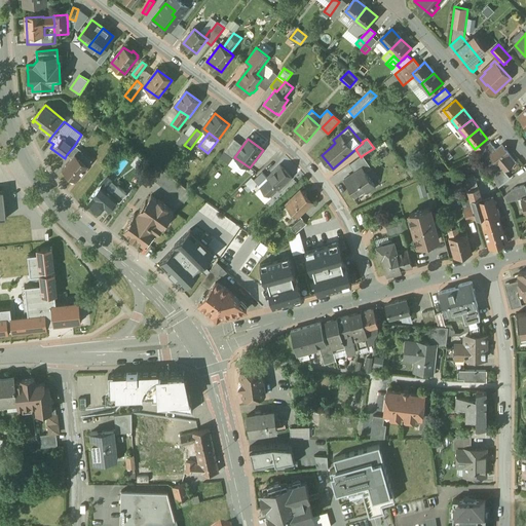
[(490,143),(479,152),(484,161),(491,156),(490,155),(496,150),(490,143)]
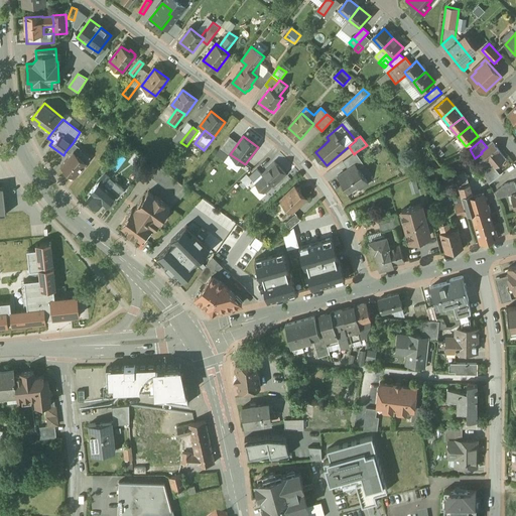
[(82,150),(73,143),(66,151),(71,156),(74,152),(78,155),(80,153),(82,150)]
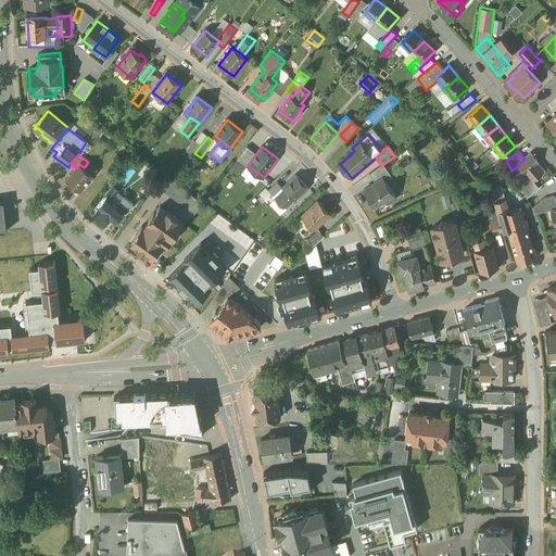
[(525,159),(518,164),(519,165),(512,171),(528,198),(536,190),(530,182),(540,175),(539,174),(544,171),(539,164),(531,154),(525,159)]
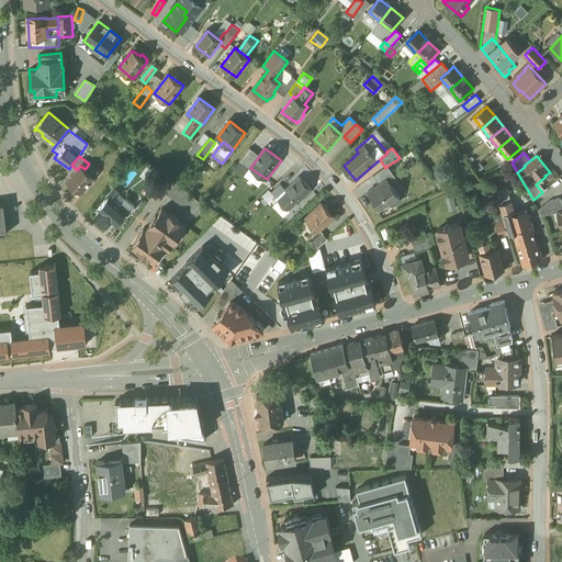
[(85,169),(80,166),(77,170),(67,182),(74,189),(72,191),(77,195),(78,195),(79,195),(80,193),(81,194),(94,178),(85,169)]
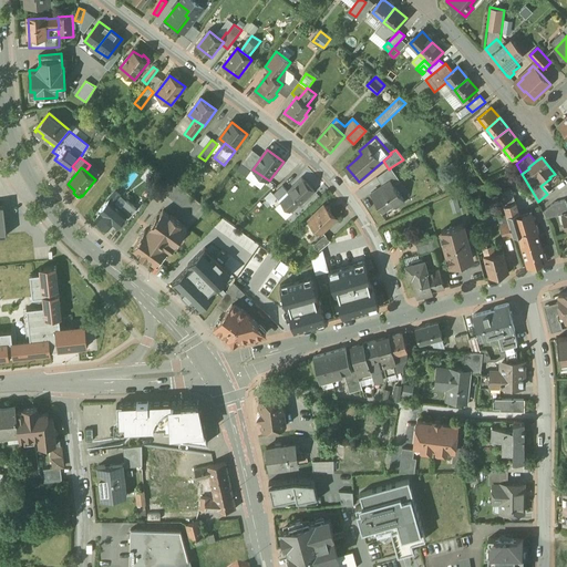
[(389,169),(377,177),(383,186),(390,182),(391,181),(393,184),(399,179),(391,167),(389,169)]
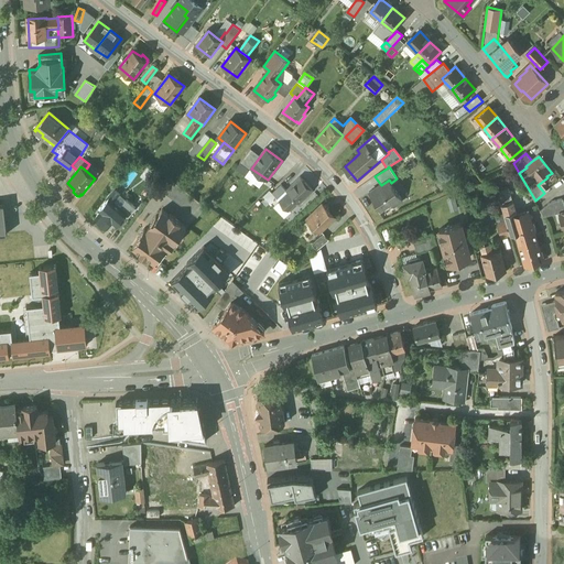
[(206,207),(173,183),(165,175),(156,187),(198,217),(206,207)]
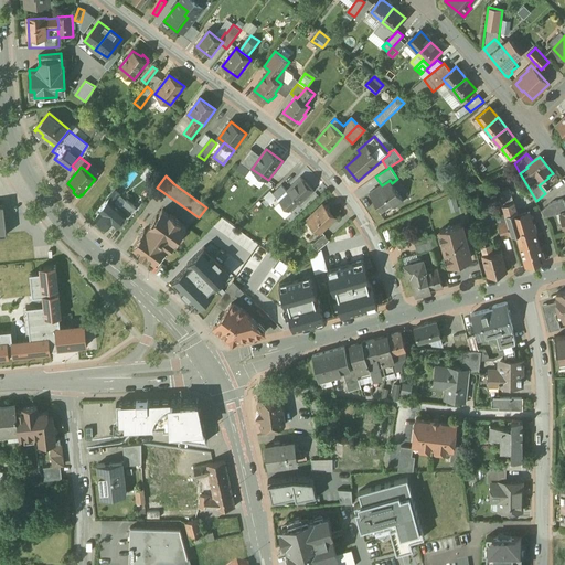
[(300,178),(287,191),(289,193),(280,201),(289,210),(298,202),(299,204),(313,191),(300,178)]
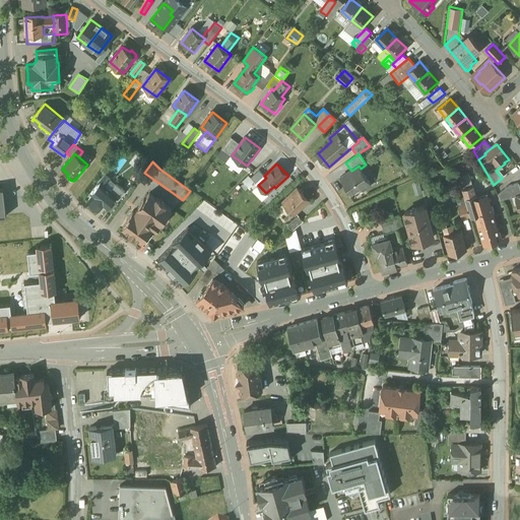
[(351,171),(341,178),(340,178),(348,189),(347,190),(350,193),(361,187),(364,191),(372,185),(361,169),(359,166),(358,167),(351,171)]
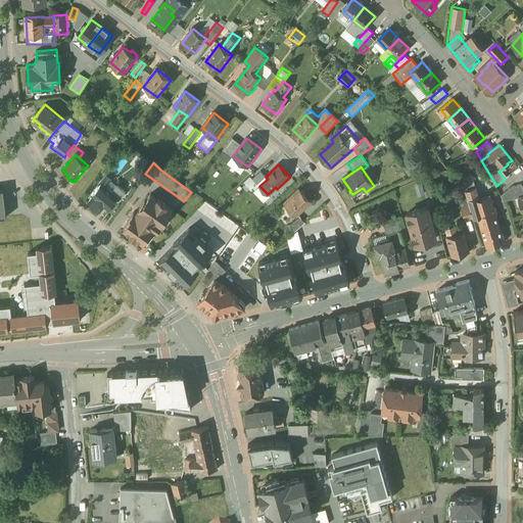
[(472,175),(460,179),(464,191),(466,191),(476,188),(472,175)]
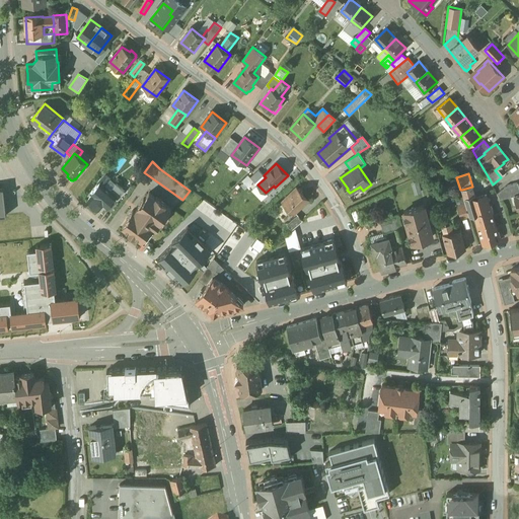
[(105,174),(98,183),(98,184),(91,194),(93,195),(88,201),(89,202),(89,204),(95,209),(97,209),(99,210),(103,205),(107,208),(117,198),(119,200),(125,192),(117,184),(110,191),(105,187),(112,179),(105,174)]
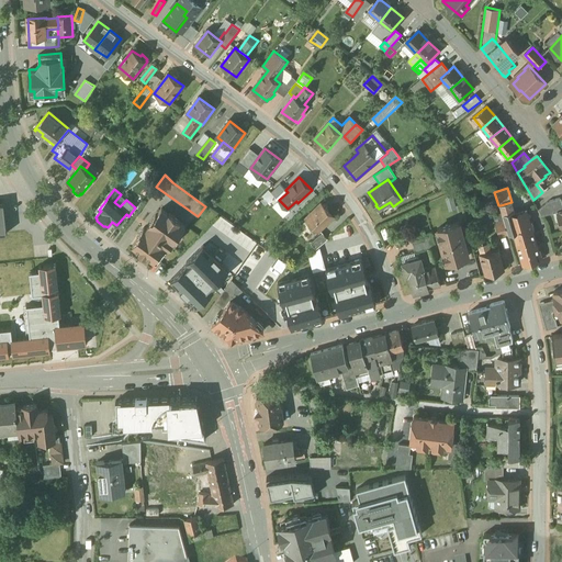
[(561,201),(561,198),(549,202),(539,210),(542,216),(559,212),(559,211),(561,211),(561,210),(561,201)]
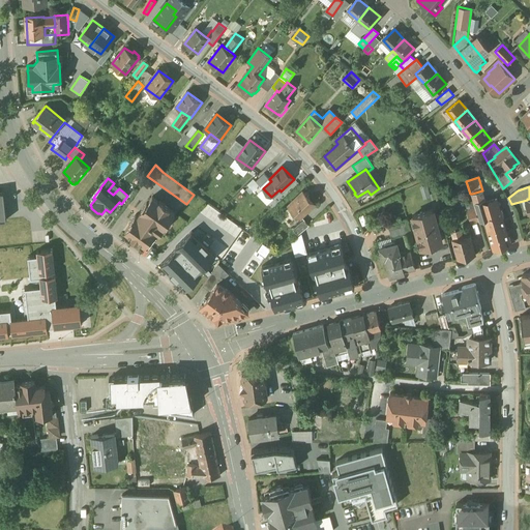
[(482,190),(472,194),(474,202),(473,202),(475,208),(479,222),(484,219),(482,212),(488,211),(486,205),(487,204),(482,190)]
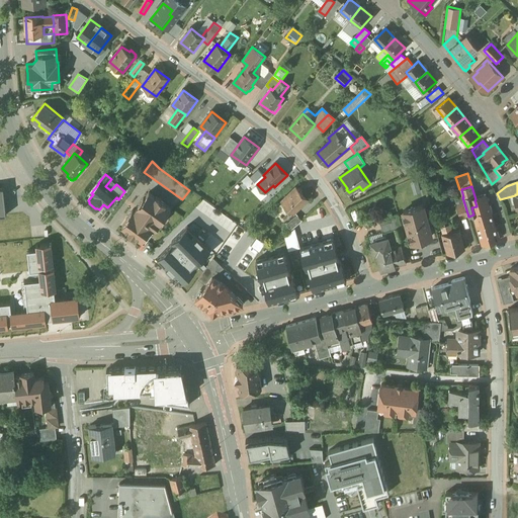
[(296,187),(281,202),(293,214),(300,206),(301,207),(307,202),(306,201),(309,199),(296,187)]
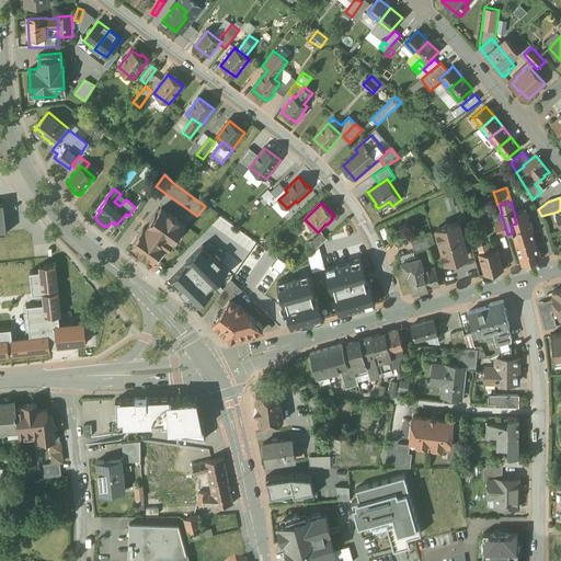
[(156,215),(148,226),(149,226),(146,229),(144,228),(137,238),(138,239),(133,245),(139,251),(139,252),(145,256),(146,255),(155,261),(167,244),(170,247),(185,226),(180,221),(180,220),(169,213),(169,214),(161,209),(157,216),(156,215)]
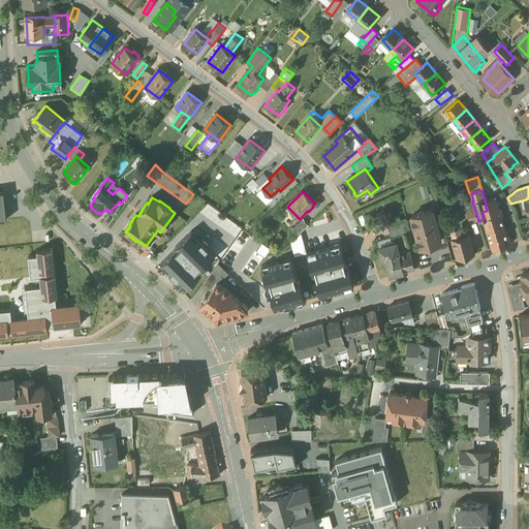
[(496,200),(486,204),(485,205),(487,211),(499,208),(496,199),(496,200)]
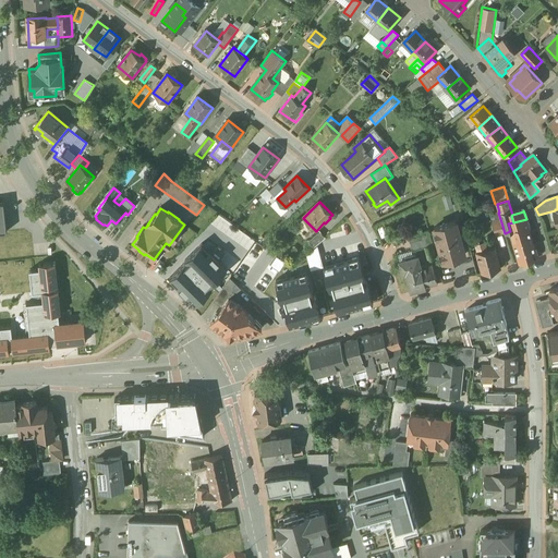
[(498,213),(490,215),(493,221),(500,219),(498,213)]
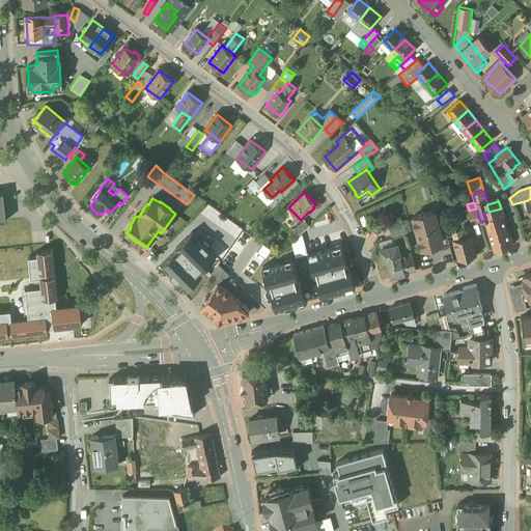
[(469,211),(472,224),(480,222),(476,208),(469,211)]
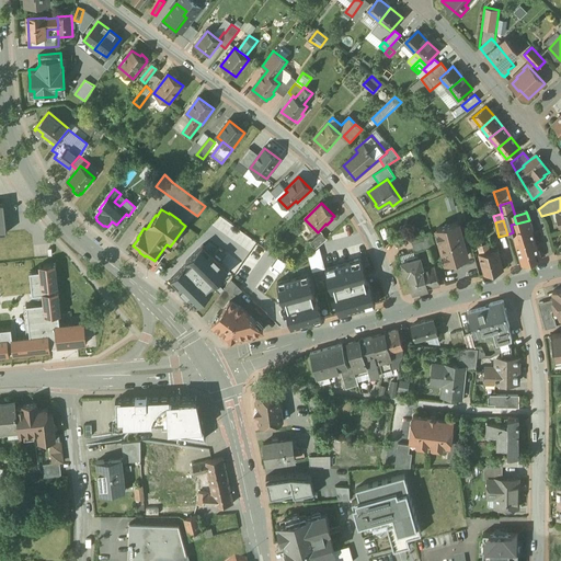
[(516,224),(511,225),(513,232),(516,243),(534,239),(531,231),(534,231),(531,224),(529,224),(529,220),(516,224)]
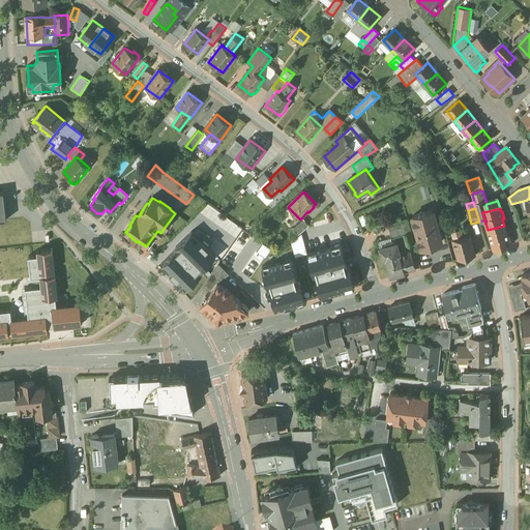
[(310,219),(314,227),(332,217),(329,210),(310,219)]
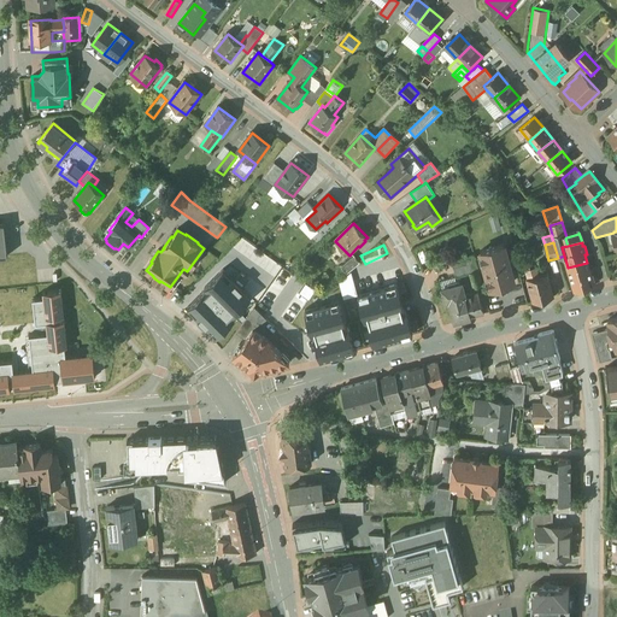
[(504,246),(481,252),(492,289),(515,282),(504,246)]
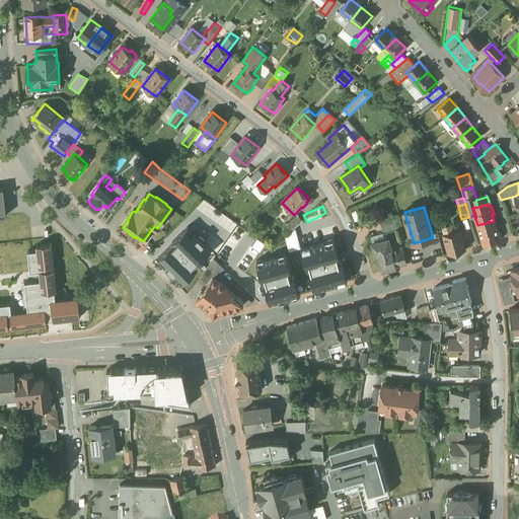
[(448,213),(439,216),(444,234),(453,232),(448,213)]
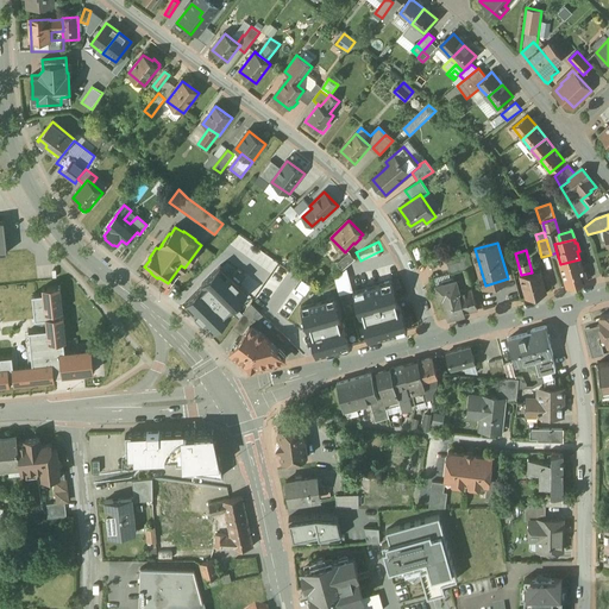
[(469,252),(445,258),(451,275),(464,270),(471,268),(472,268),(469,252)]
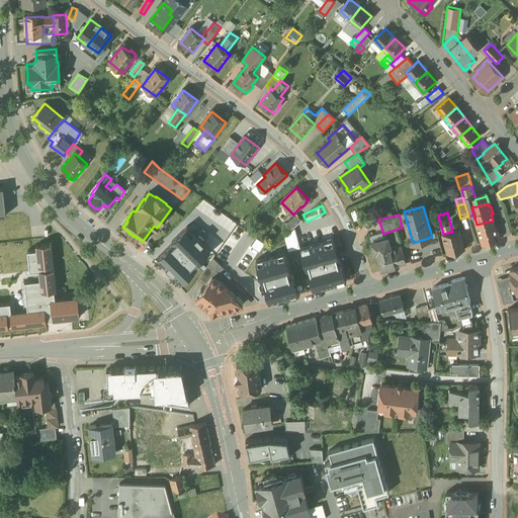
[(297,216),(286,225),(291,231),(303,221),(297,216)]
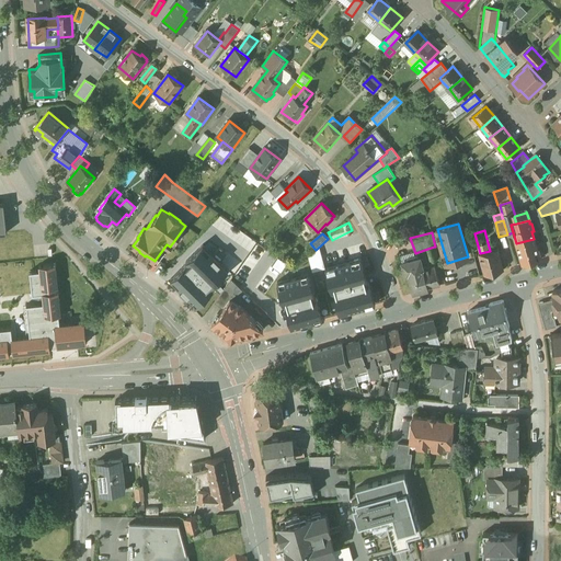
[(534,239),(516,243),(523,264),(540,260),(539,258),(541,258),(540,252),(538,252),(534,239)]
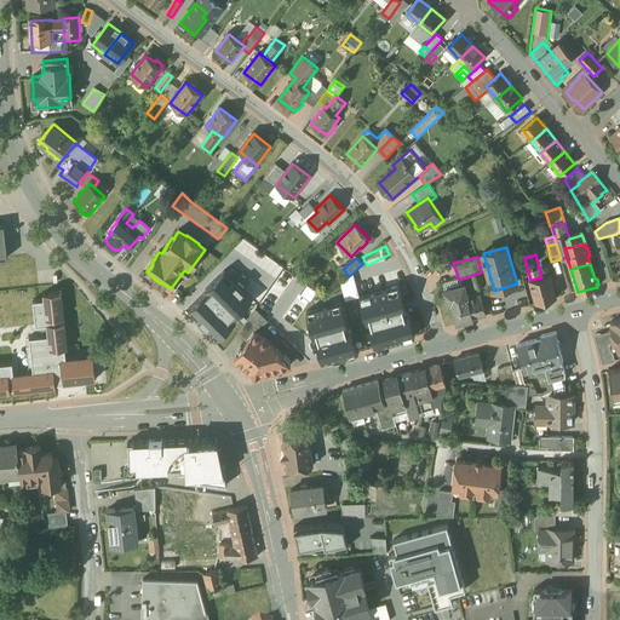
[(319,292),(286,270),(267,297),(299,319),(319,292)]
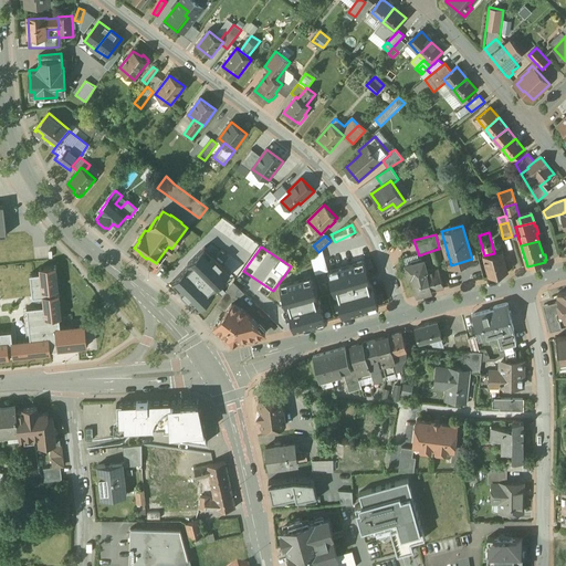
[(442,262),(438,249),(431,251),(435,264),(442,262)]
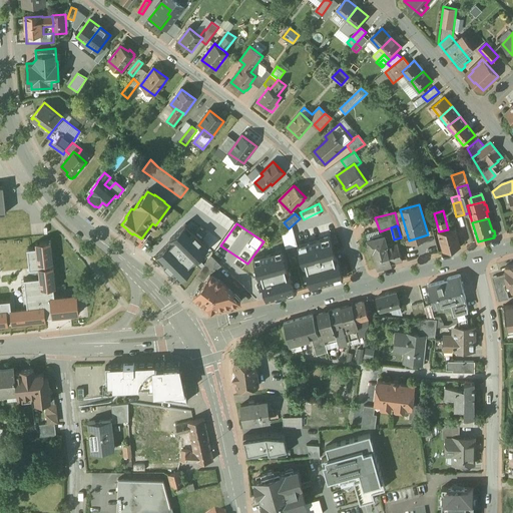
[(439,231),(439,232),(444,251),(460,246),(455,227),(448,229),(439,231)]
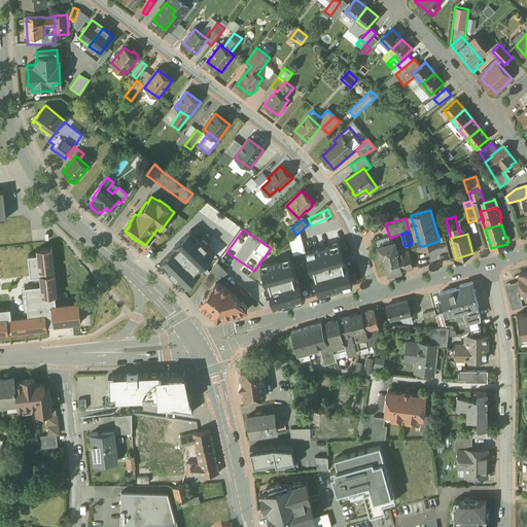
[(395,243),(378,247),(381,258),(384,258),(389,275),(402,272),(397,253),(395,243)]
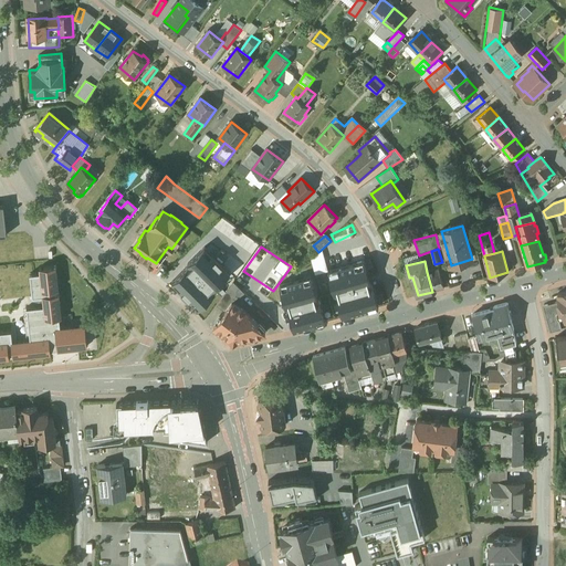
[(219,294),(188,263),(174,278),(175,280),(174,282),(178,285),(179,284),(198,303),(196,304),(200,308),(202,306),(203,308),(219,294)]
